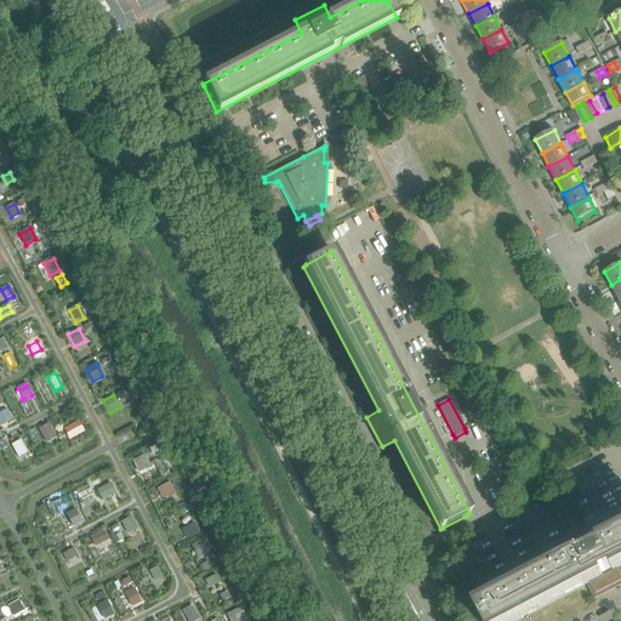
[(0,427),(11,421),(5,411),(0,414),(0,427)]
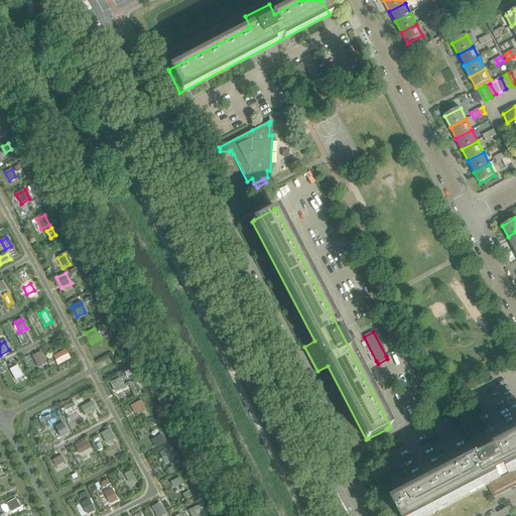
[(66,352),(53,358),(58,366),(70,360),(66,352)]
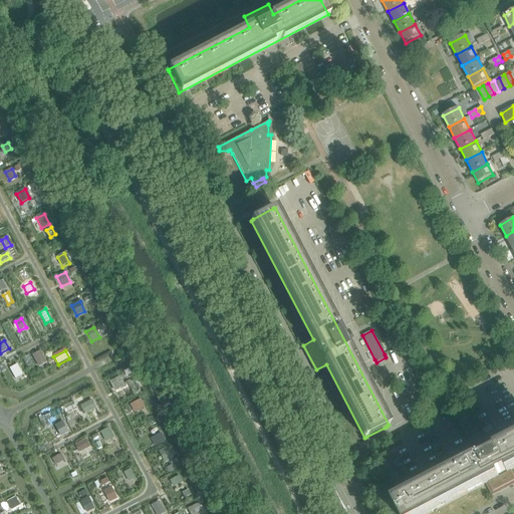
[(32,356),(37,365),(45,361),(39,352),(32,356)]
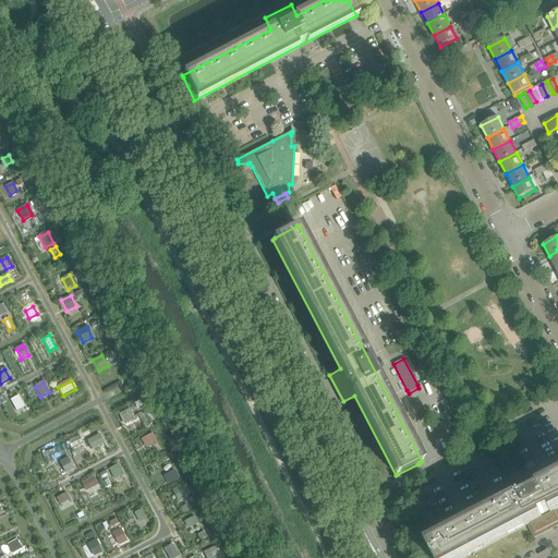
[(29,386),(24,389),(29,399),(35,397),(29,386)]
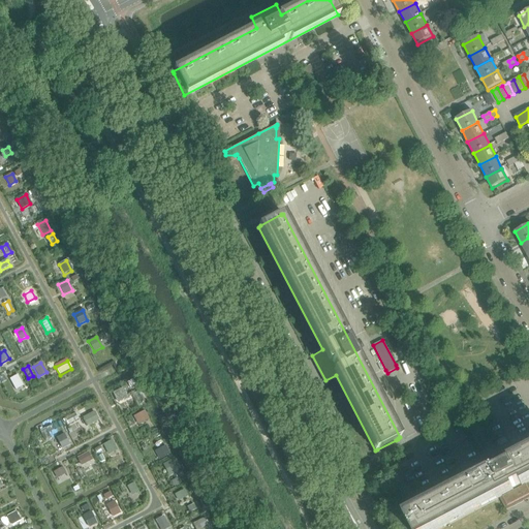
[(10,379),(16,389),(22,384),(17,376),(10,379)]
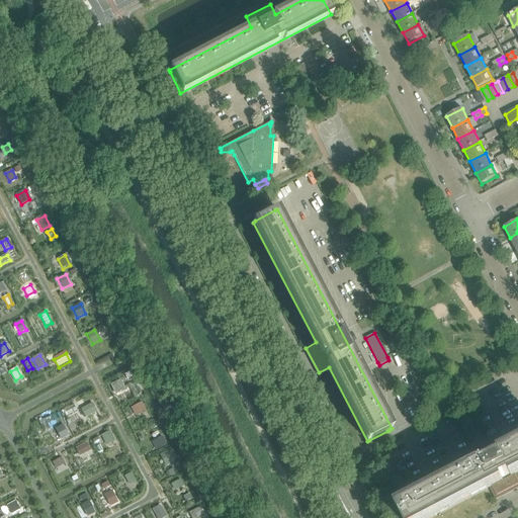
[(115,394),(124,390),(119,379),(110,383),(115,394)]
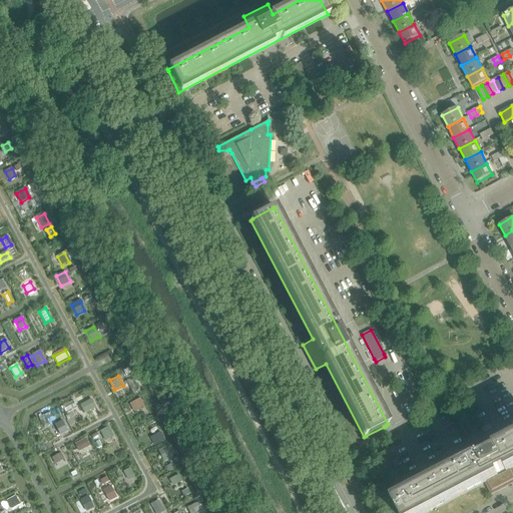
[(133,380),(128,383),(133,394),(139,391),(133,380)]
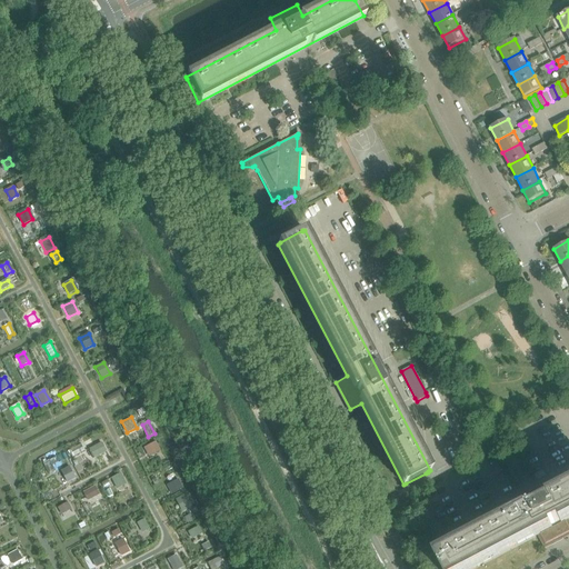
[(159,451),(155,441),(143,447),(149,457),(159,451)]
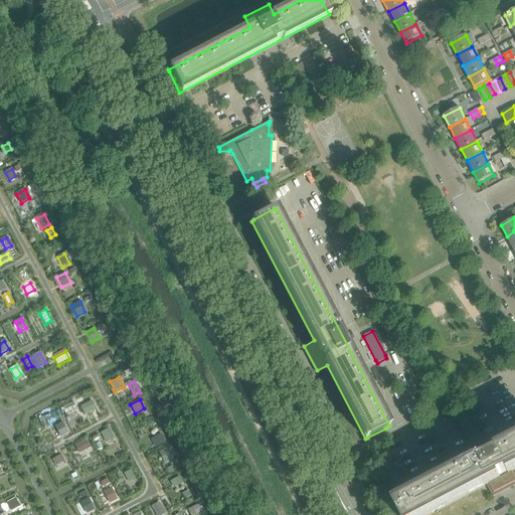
[(95,406),(92,400),(80,405),(83,412),(95,406)]
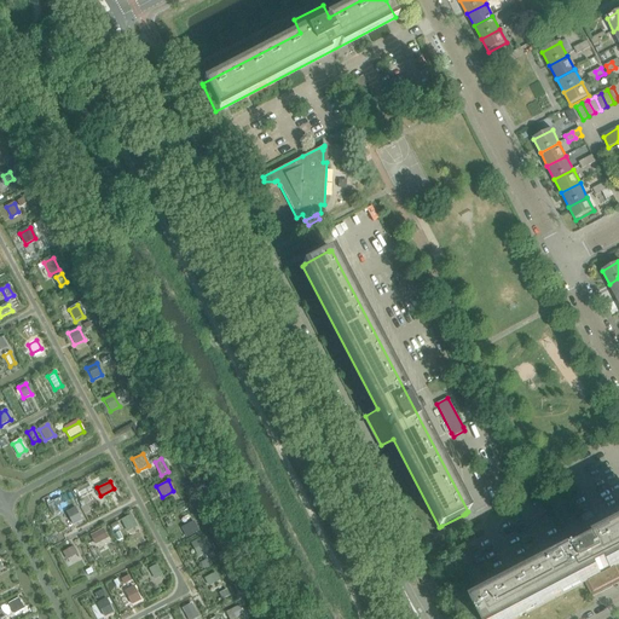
[(74,507),(65,512),(74,525),(81,520),(74,507)]
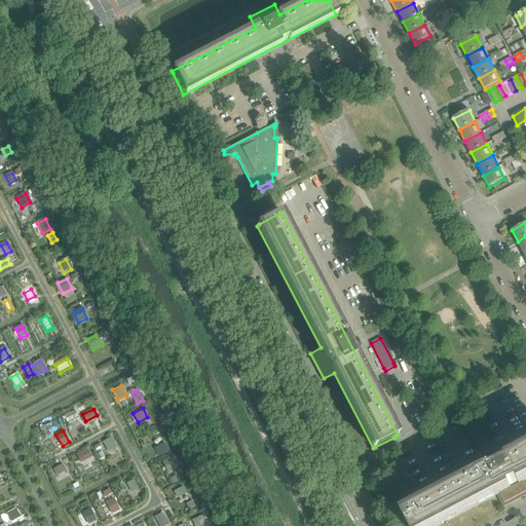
[(108,451),(115,448),(110,438),(103,442),(108,451)]
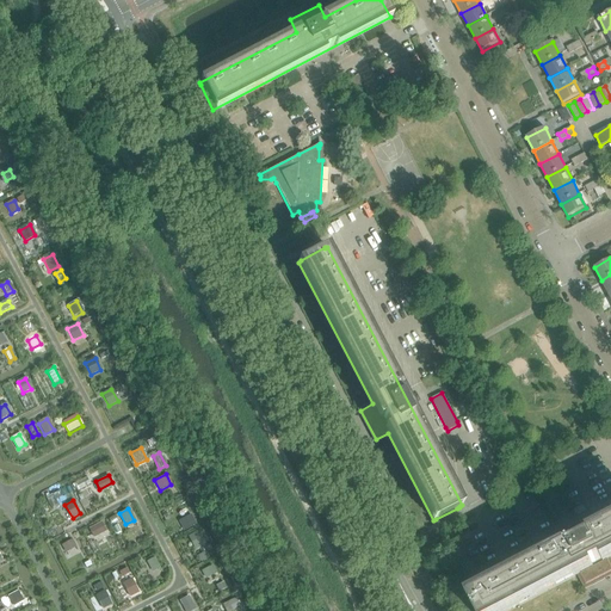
[(179,520),(184,530),(196,524),(191,514),(179,520)]
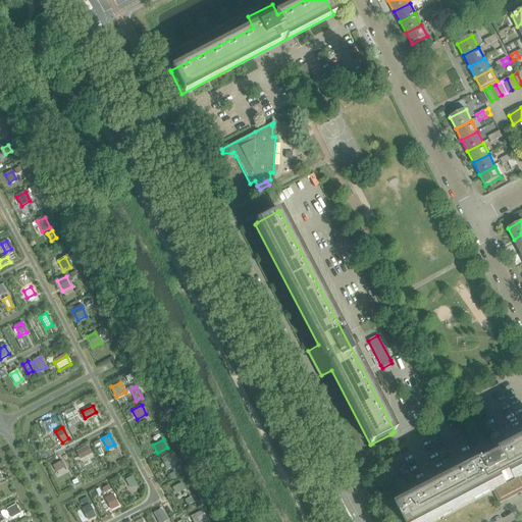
[(521,444),(400,509),(401,511),(400,511),(405,521),(434,521),(494,490),(501,501),(521,489),(521,481),(520,477),(521,476),(521,444)]
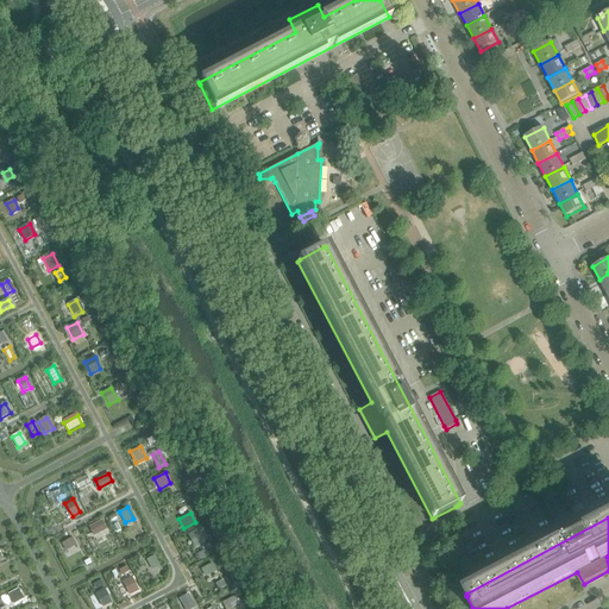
[(92,533),(105,527),(101,520),(88,526),(92,533)]
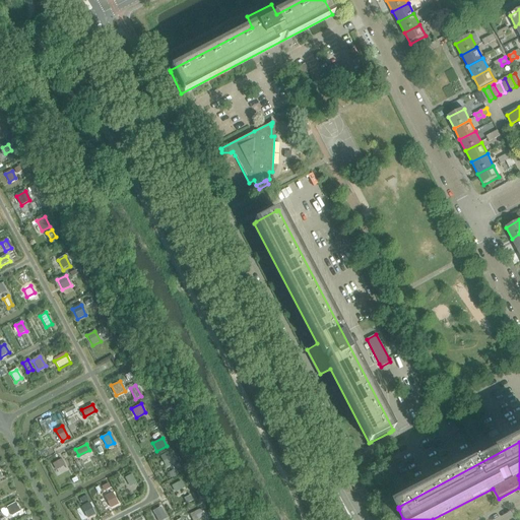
[(169,452),(160,456),(166,466),(174,462),(169,452)]
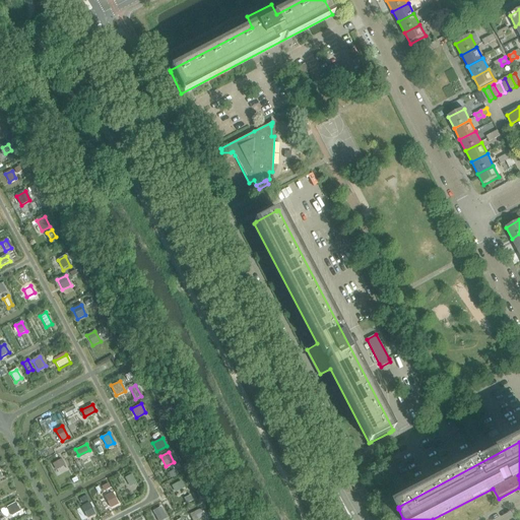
[(52,463),(55,468),(63,463),(61,459),(52,463)]
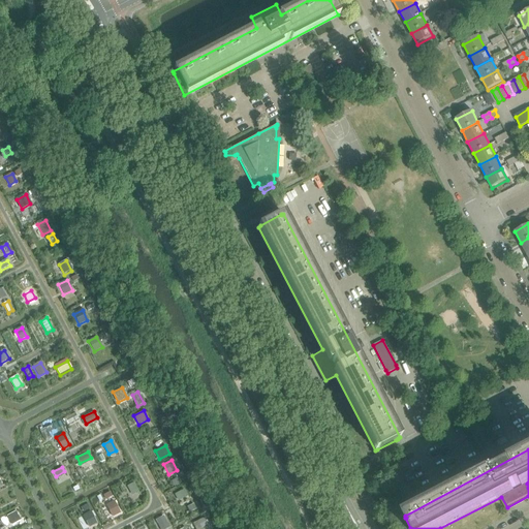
[(127,487),(131,493),(137,490),(133,484),(127,487)]
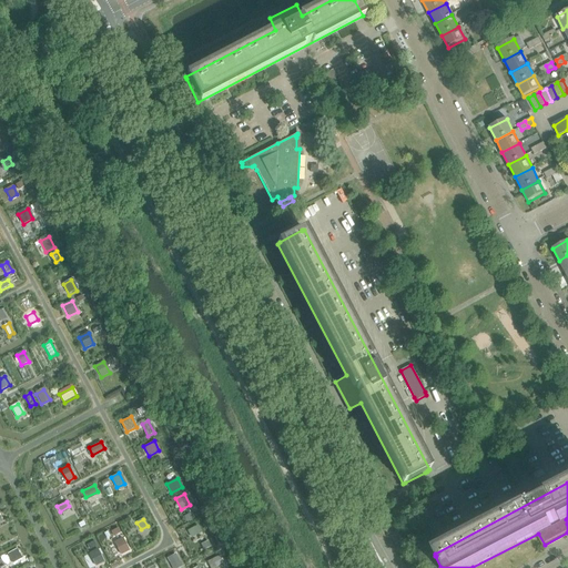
[(191,537),(201,531),(198,526),(188,530),(191,537)]
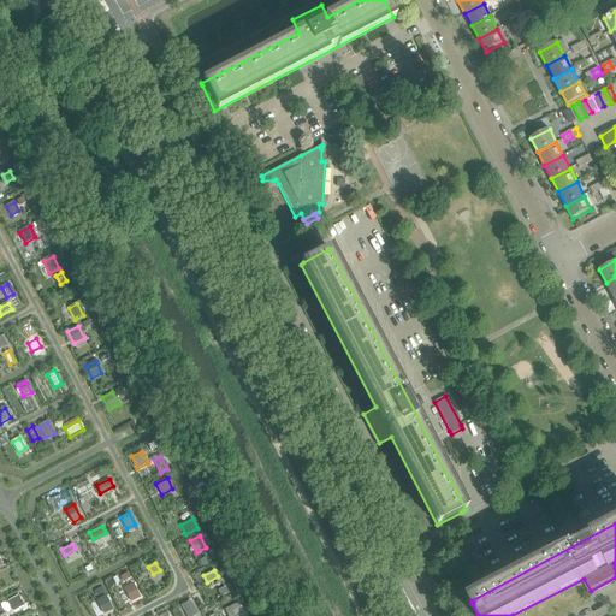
[(123,588),(129,599),(138,594),(132,584),(123,588)]
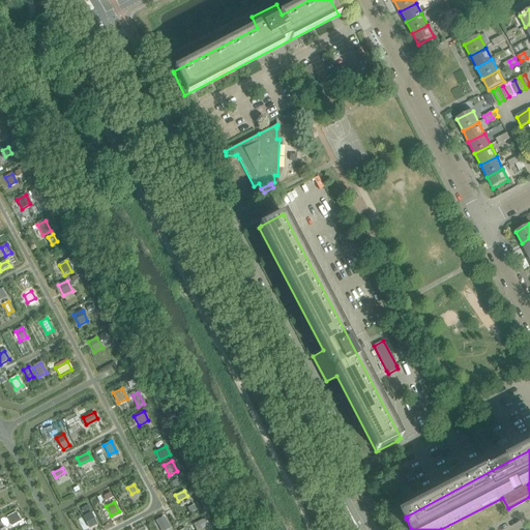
[(11,525),(20,521),(16,512),(7,517),(11,525)]
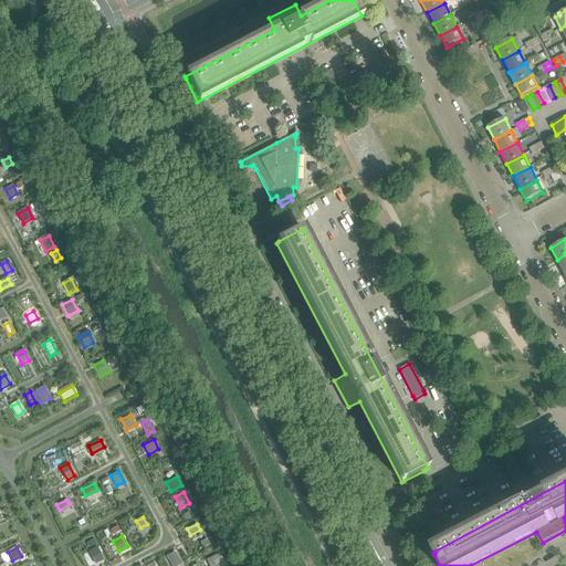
[(88,552),(94,562),(102,557),(96,547),(88,552)]
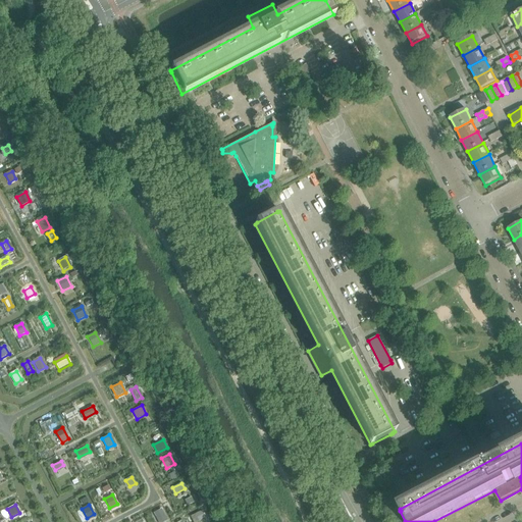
[(158,521),(163,521),(167,520),(161,509),(154,513),(158,521)]
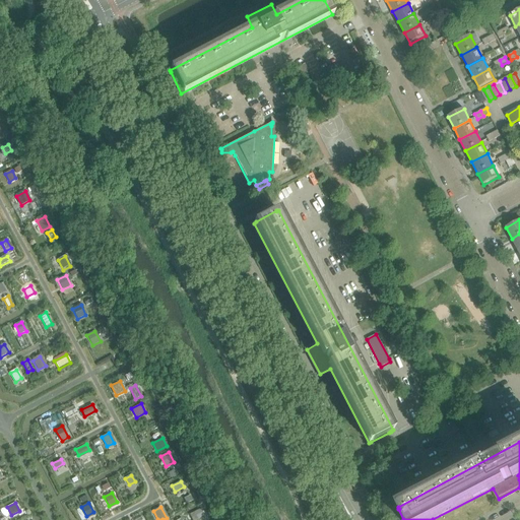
[(197,519),(203,516),(200,509),(193,513),(197,519)]
